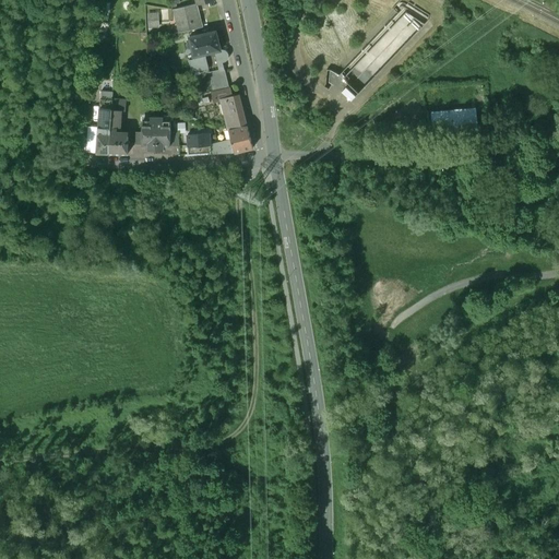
[(198,4),(179,10),(180,34),(201,28),(198,4)]
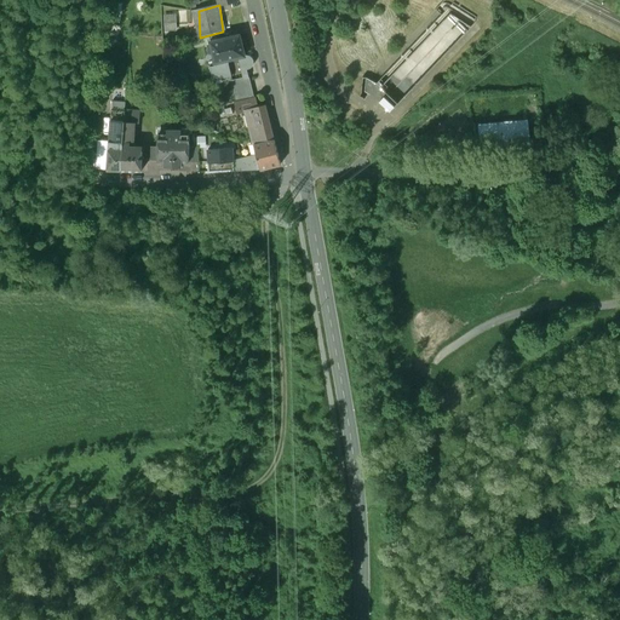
[(447,9),(375,82),(397,102),(469,29),(447,9)]
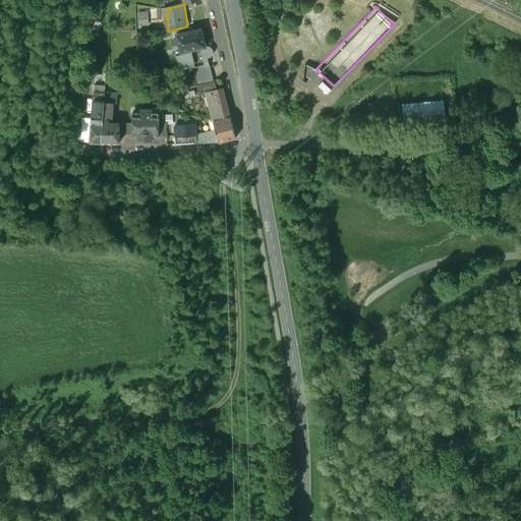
[(201,30),(177,35),(178,39),(175,39),(177,46),(179,45),(182,56),(177,57),(179,68),(195,64),(191,51),(200,49),(206,47),(201,30)]
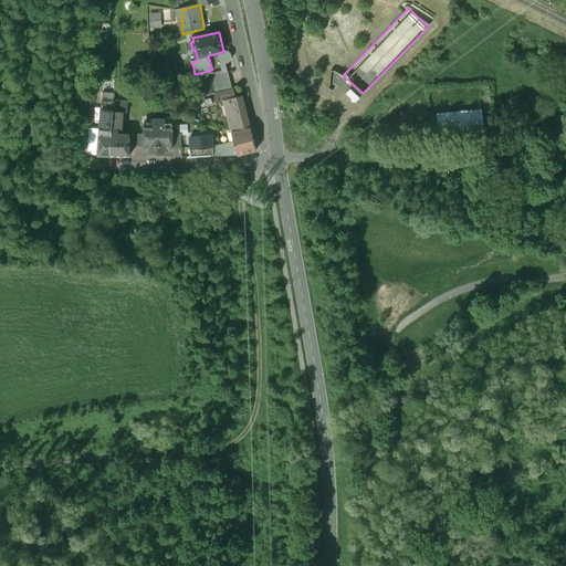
[(228,51),(226,51),(223,51),(218,53),(222,71),(222,72),(228,71),(227,64),(229,63),(230,61),(231,60),(232,56),(231,54),(230,53),(228,51)]
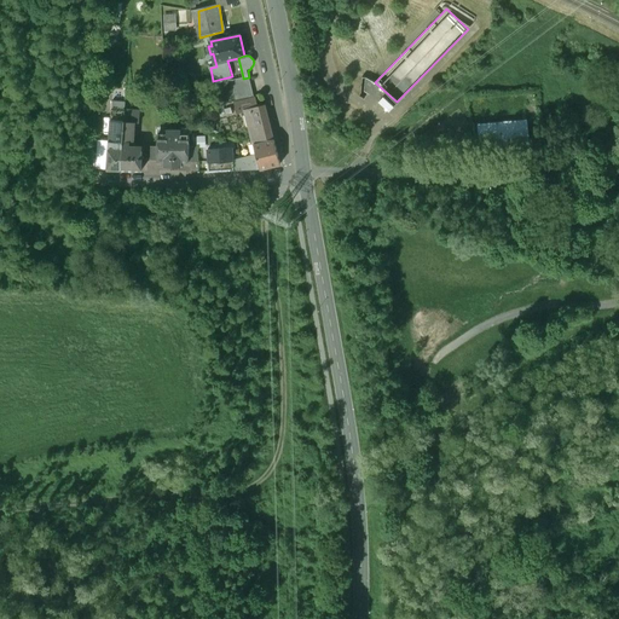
[(243,77),(231,81),(236,102),(254,97),(249,77),(243,79),(243,77)]
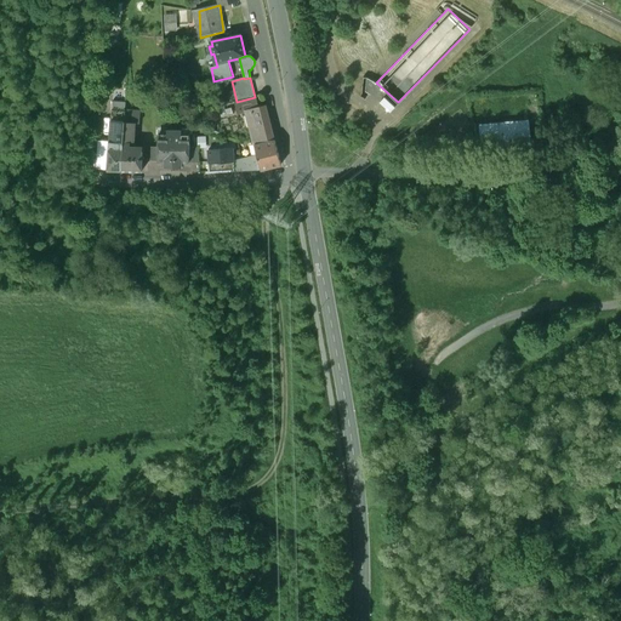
[(257,97),(235,103),(238,117),(252,113),(251,110),(260,109),(257,97)]
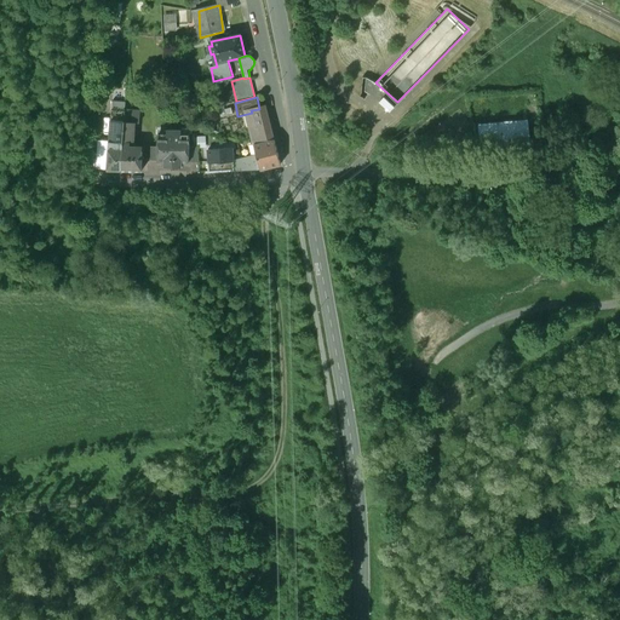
[(259,109),(251,110),(252,113),(256,128),(251,130),(253,145),(274,141),(265,108),(259,109)]
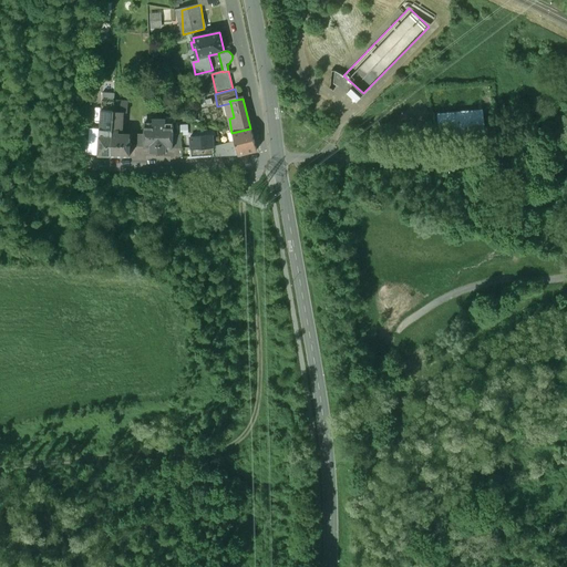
[(113,102),(102,102),(100,131),(99,131),(98,137),(99,137),(96,158),(109,158),(113,112),(113,102)]
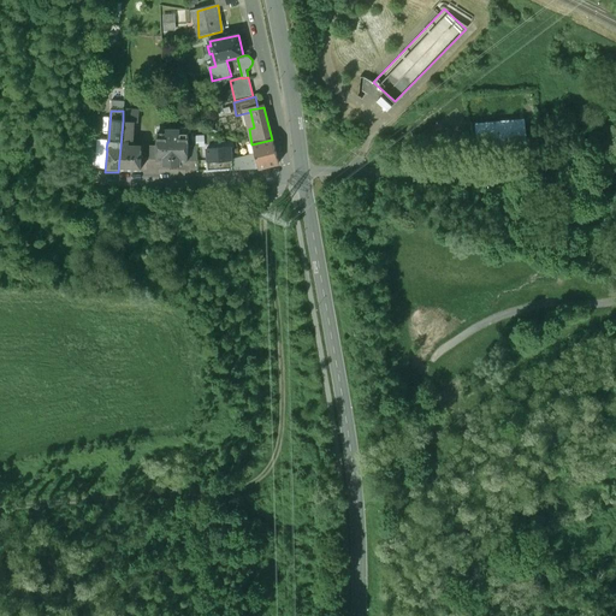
[(138,112),(123,111),(123,122),(134,123),(138,123),(138,112)]
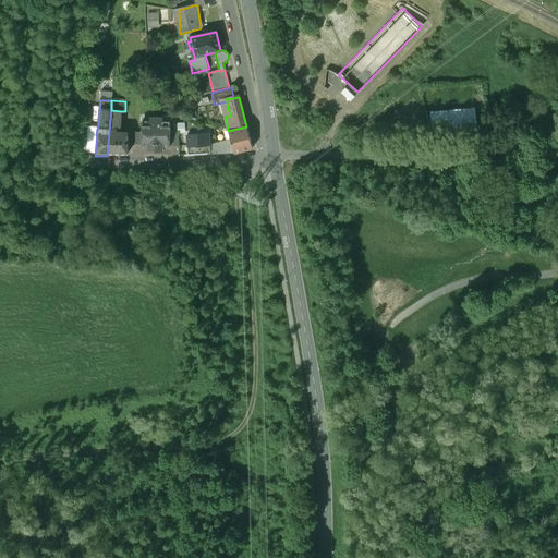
[(474,108),(431,112),(432,131),(476,126),(474,108)]
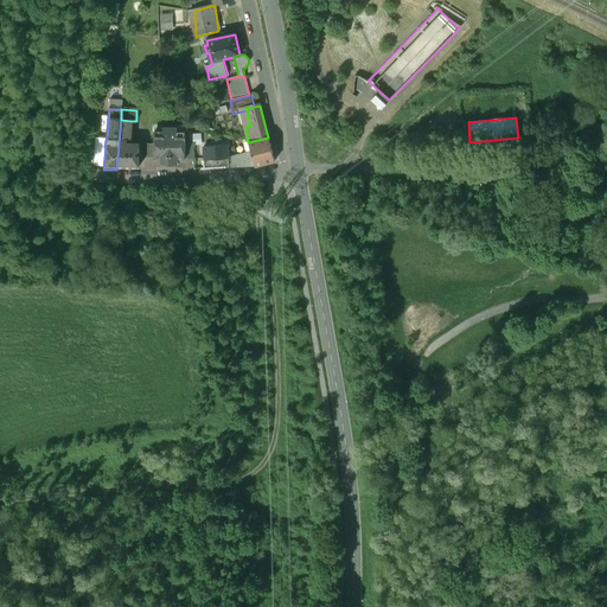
[(132,121),(121,120),(116,170),(138,170),(140,145),(129,145),(132,121)]
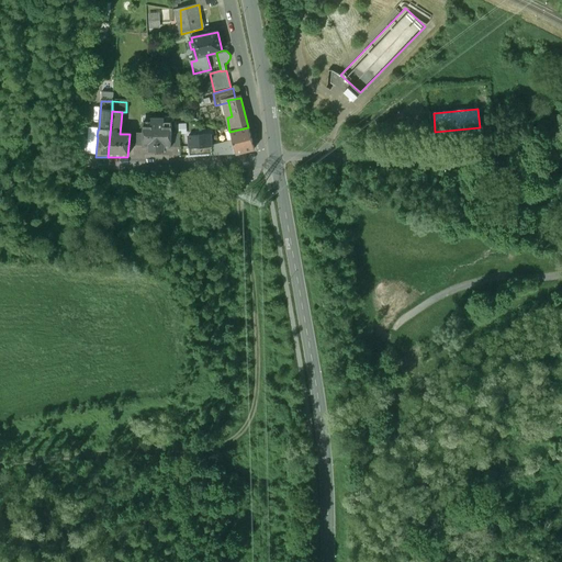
[(157,120),(149,120),(149,124),(142,124),(142,135),(142,148),(147,148),(147,153),(156,154),(157,120)]
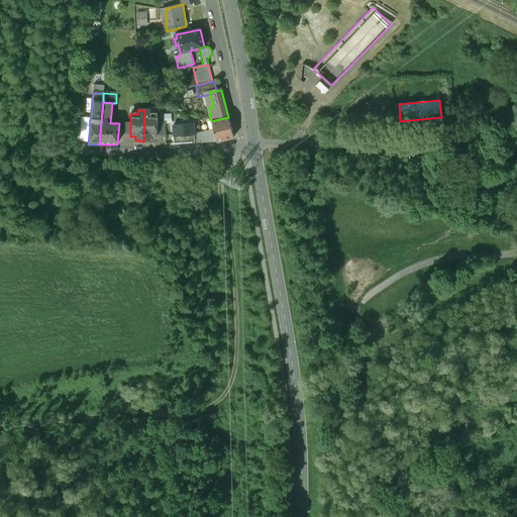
[(150,111),(144,110),(143,141),(151,141),(151,137),(157,137),(158,122),(158,115),(150,115),(150,111)]
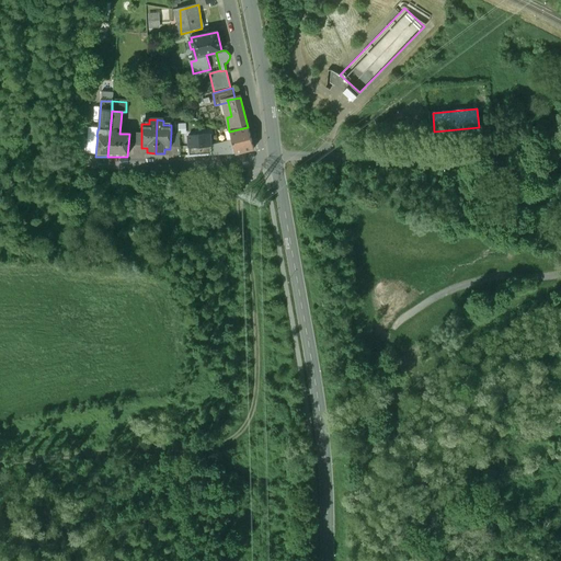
[(248,127),(229,132),(232,142),(226,144),(227,147),(229,146),(229,156),(236,155),(253,150),(248,127)]
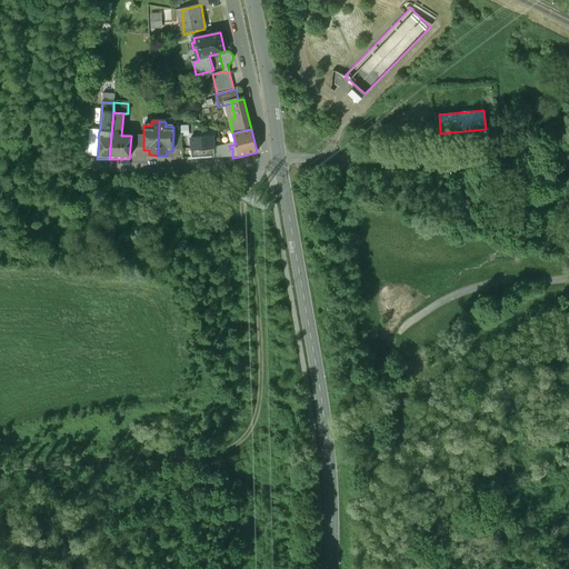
[(190,150),(189,151),(190,160),(232,158),(232,148),(230,149),(229,146),(213,150),(212,138),(190,139),(190,150)]
